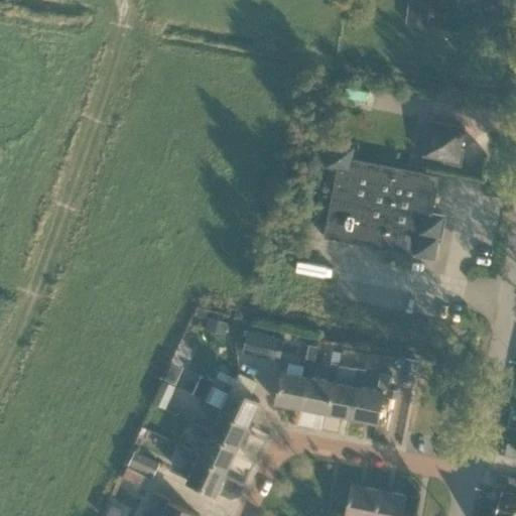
[(408,0),(406,22),(428,25),(430,1),(422,0),(408,0)]
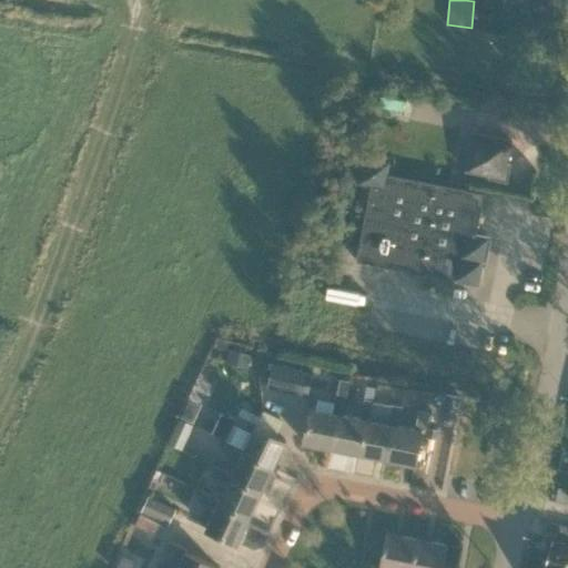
[(513,139),(475,132),(467,169),(489,173),(488,176),(507,181),(511,162),(508,161),(513,139)]
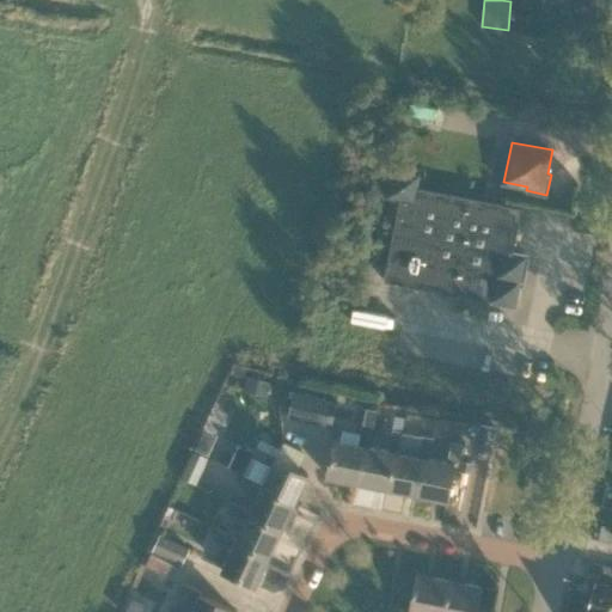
[(384,280),(515,305),(525,256),(513,254),(522,207),(417,185),(420,173),(393,167),(387,195),(401,197),(384,280)]
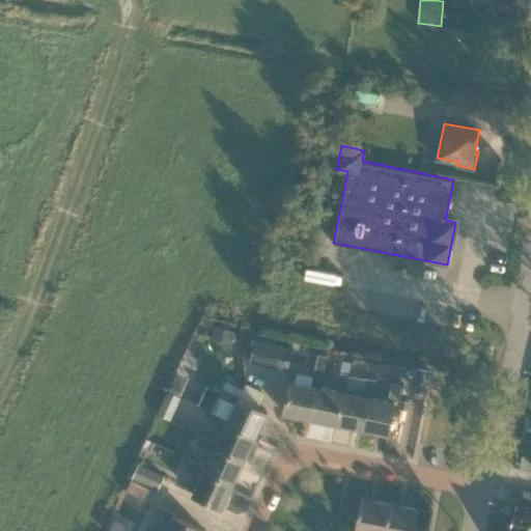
[(215,325),(211,338),(232,343),(235,331),(215,325)]
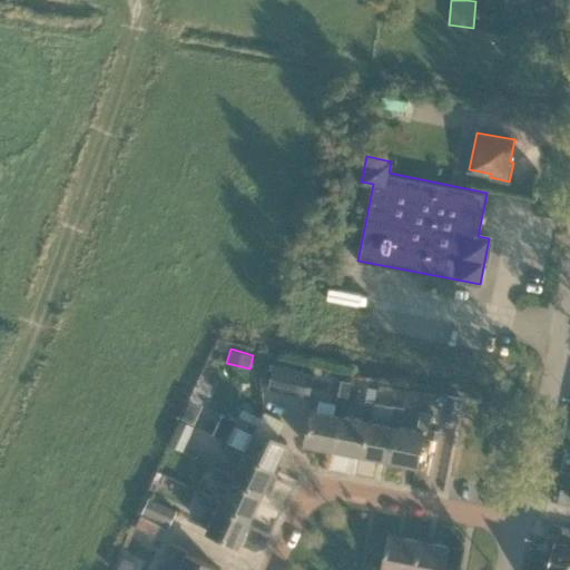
[(308,393),(313,370),(274,362),(269,385),(308,393)]
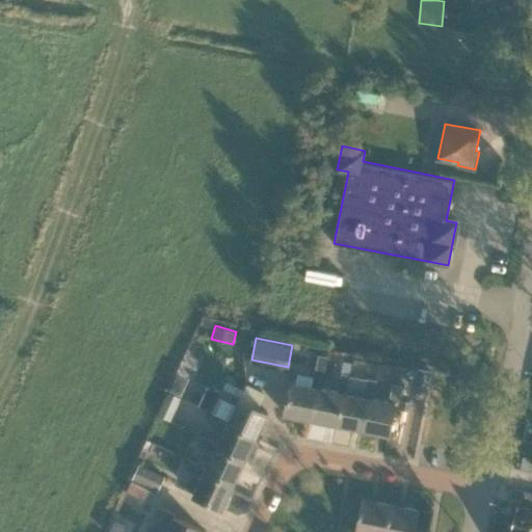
[(318,353),(316,367),(325,369),(327,355),(318,353)]
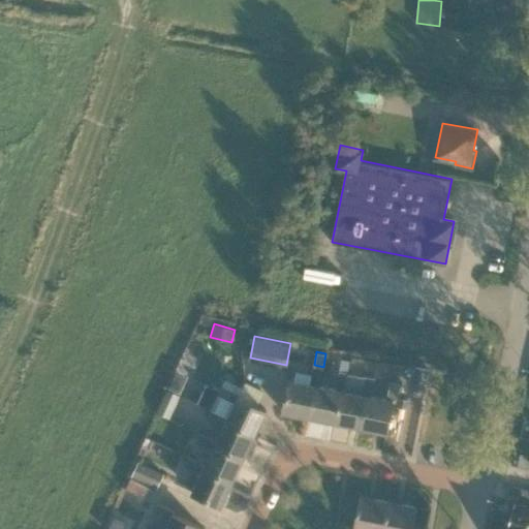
[(339,370),(348,371),(351,359),(341,356),(339,370)]
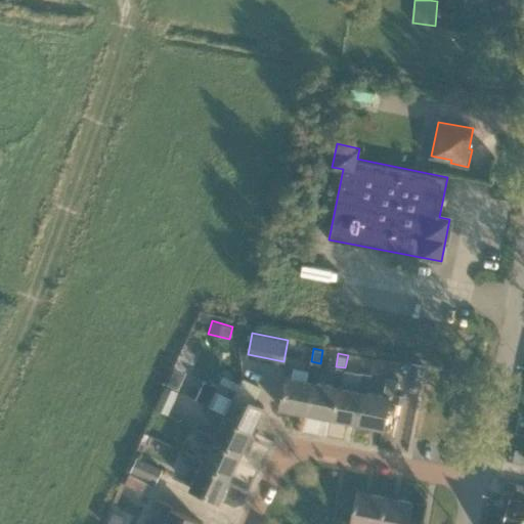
[(316,382),(320,363),(311,361),(307,380),(287,376),(280,406),(307,411),(313,381),(316,382)]
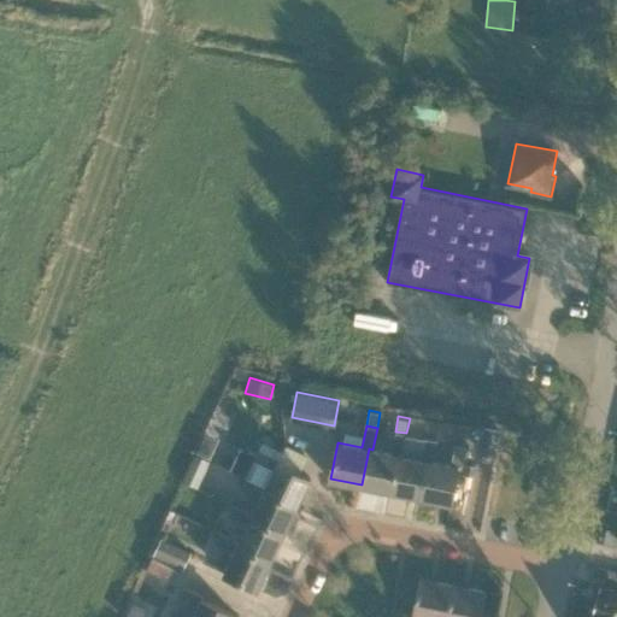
[(500,430),(486,428),(481,451),(495,453),(500,430)]
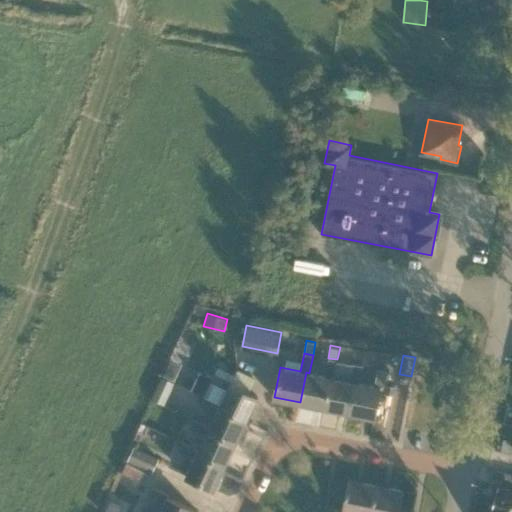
[(171,358),(164,374),(174,378),(181,362),(171,358)]
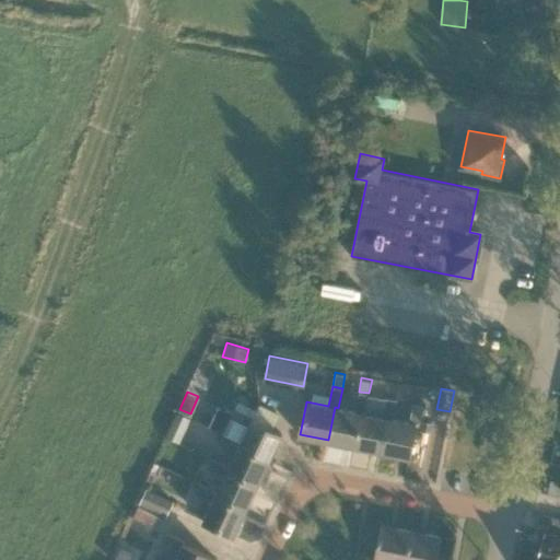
[(365,412),(369,394),(359,392),(356,411),(338,408),(335,407),(328,440),(356,445),(362,412),(365,412)]
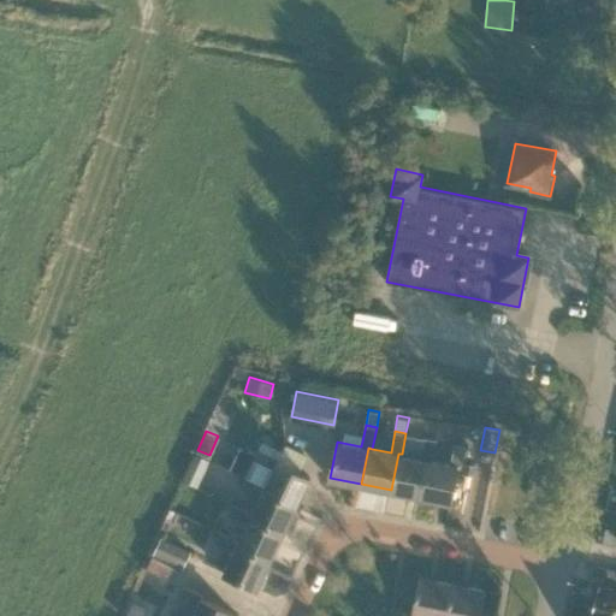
[(432,460),(436,439),(425,437),(421,458),(402,454),(398,454),(391,490),(420,496),(427,460),(432,460)]
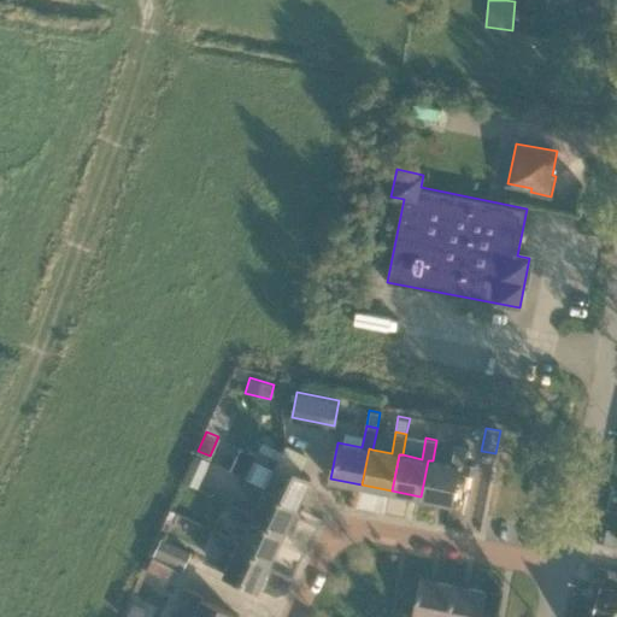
[(462,468),(466,445),(456,444),(452,464),(433,460),(428,460),(421,497),(452,503),(459,468),(462,468)]
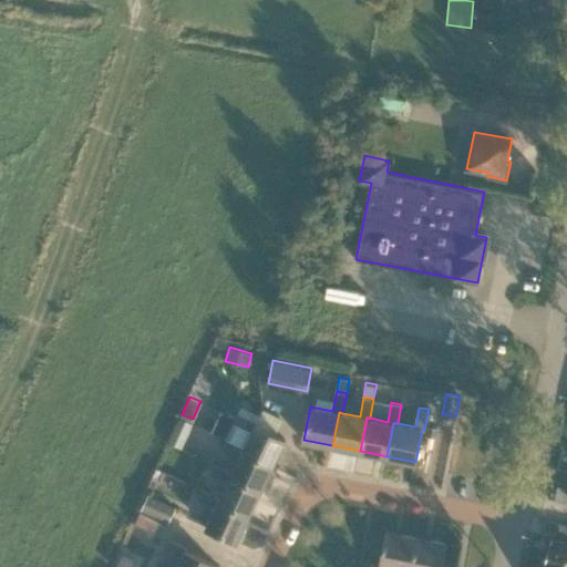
[(274,465),(286,439),(256,424),(257,422),(238,413),(234,422),(226,439),(245,446),(243,451),(274,465)]
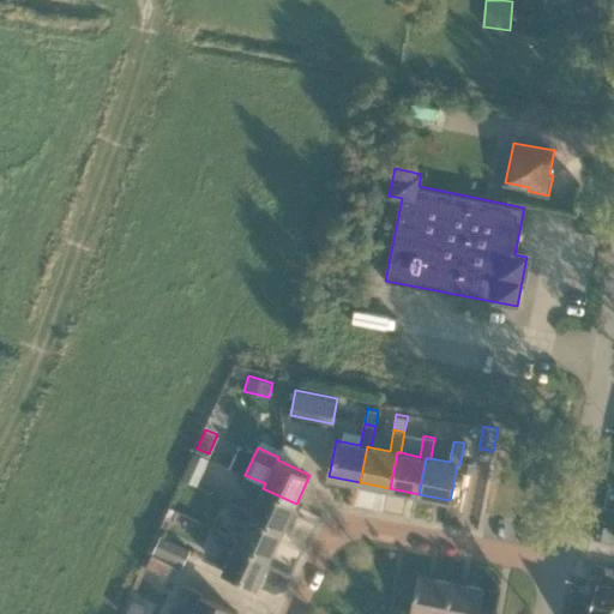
[(194,451),(191,458),(206,467),(210,458),(194,451)]
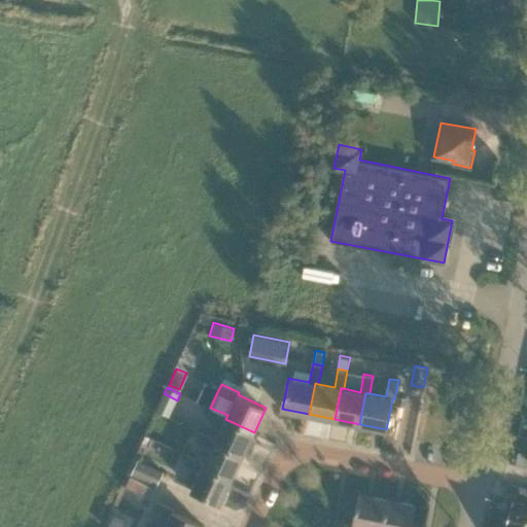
[(397,395),(395,405),(406,407),(408,397),(397,395)]
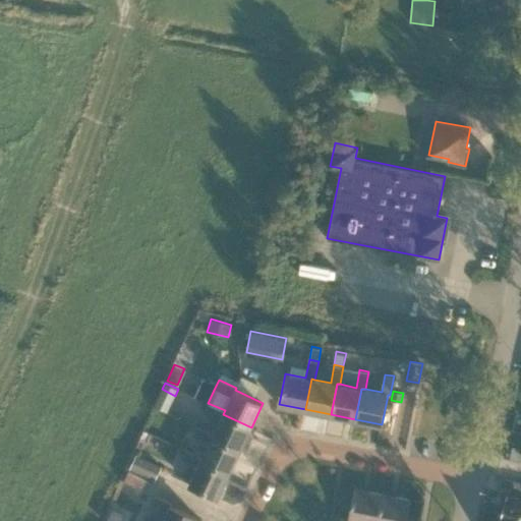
[(223,414),(225,410),(208,403),(204,411),(221,419),(214,433),(212,437),(240,450),(251,427),(223,414)]
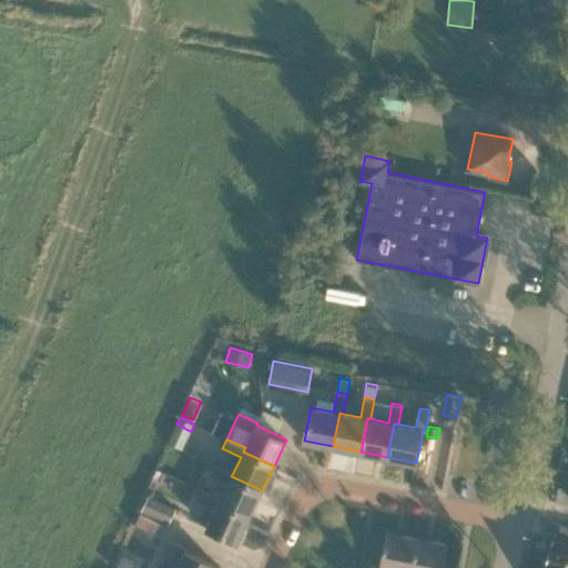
[(231,476),(233,473),(214,464),(210,474),(229,482),(221,498),(219,501),(250,516),(262,490),(231,476)]
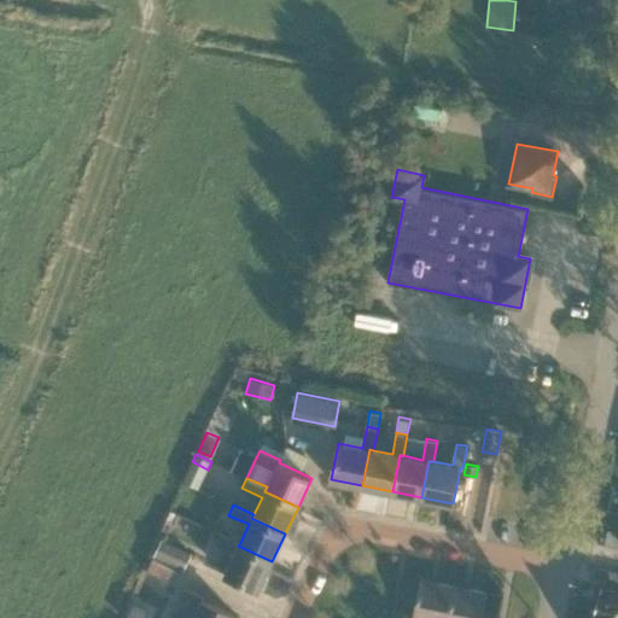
[(617,530),(607,529),(605,543),(617,546),(617,544),(617,530)]
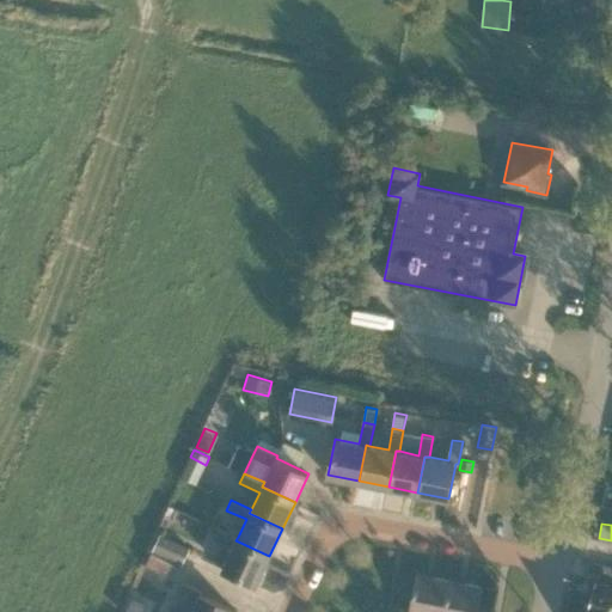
[(236,540),(238,537),(219,527),(214,537),(233,546),(222,569),(256,585),(269,556),(236,540)]
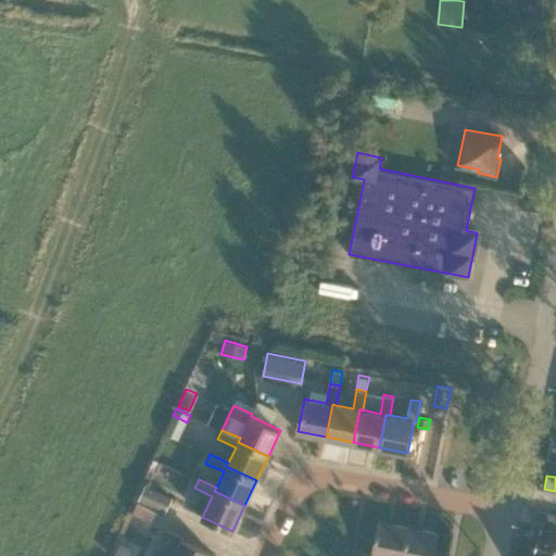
[(172,496),(144,484),(138,498),(166,510),(172,496)]
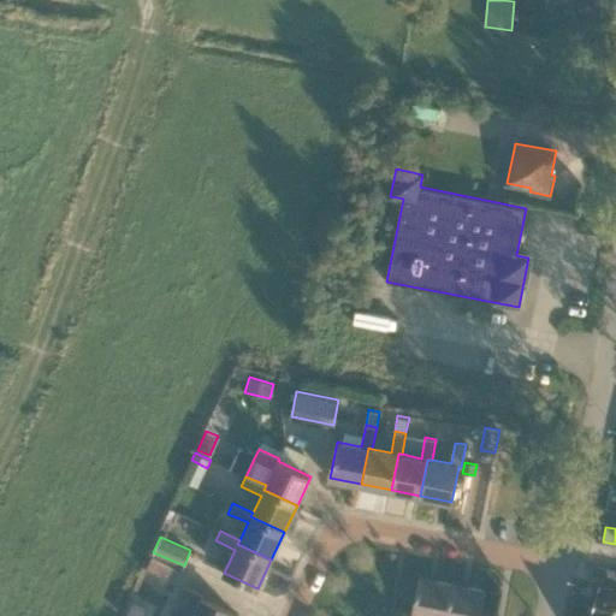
[(147,567),(172,579),(178,567),(153,555),(147,567)]
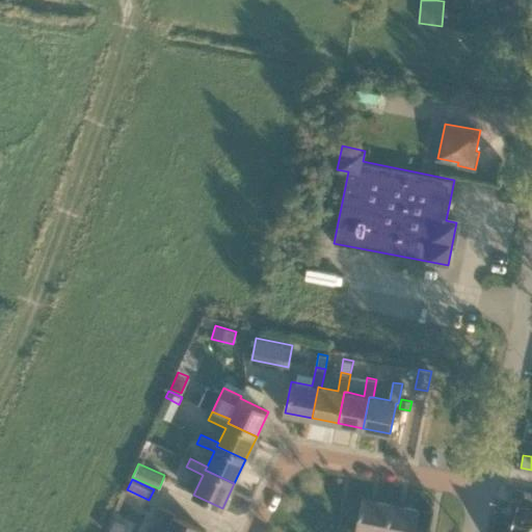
[(386,531),(391,504),(362,498),(355,531),(386,531)]
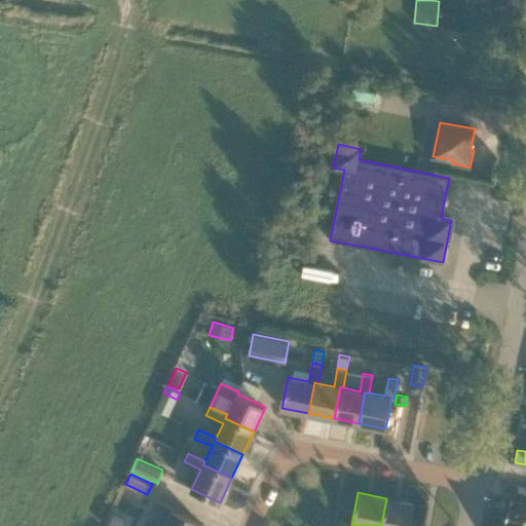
[(386,498),(381,525),(411,525),(416,503),(393,499),(386,498)]
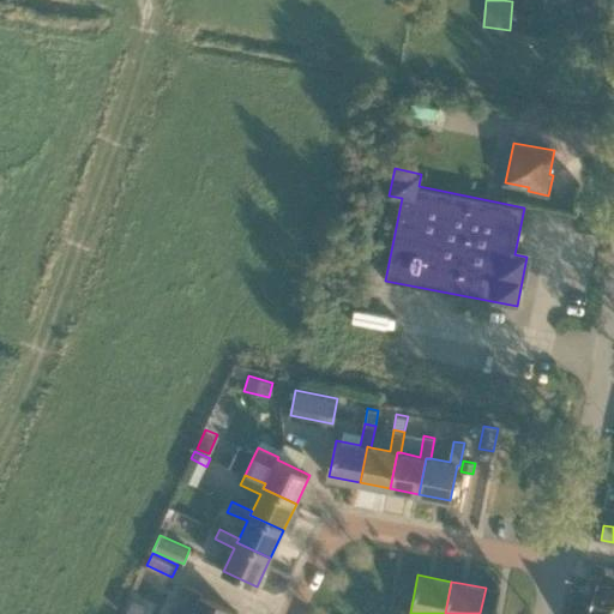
[(613,613),(613,587),(599,582),(589,613),(613,613)]
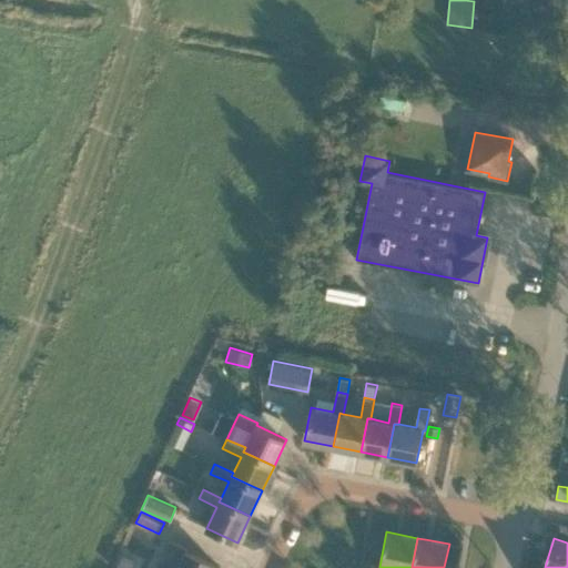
[(215,567),(217,565),(188,550),(189,548),(170,539),(165,548),(183,557),(178,567),(215,567)]
